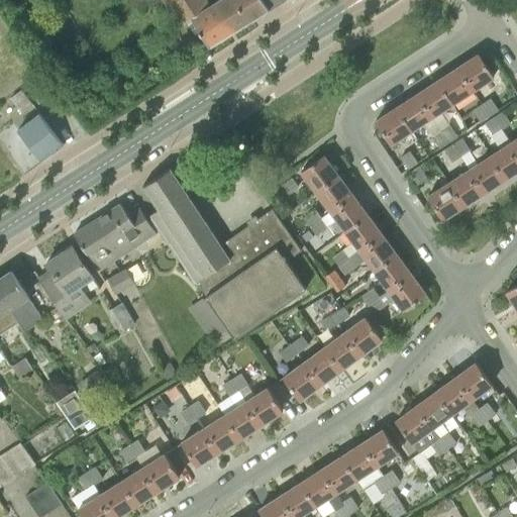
[(210,45),(270,8),(264,0),(215,0),(211,3),(208,0),(169,0),(184,23),(193,17),(210,45)]
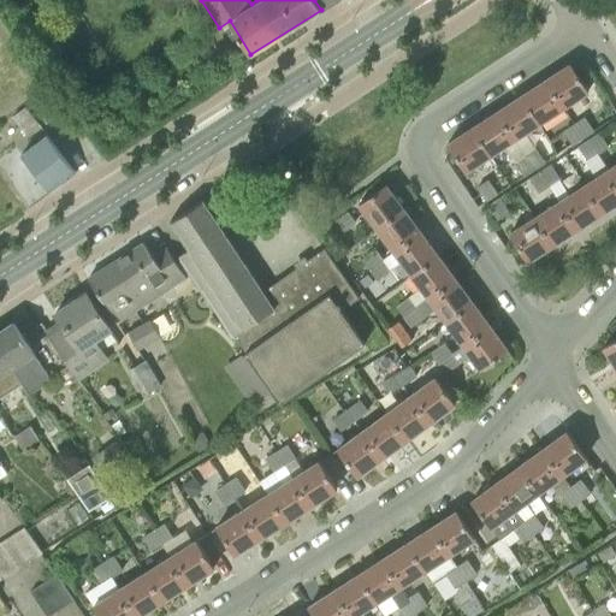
[(336,0),(314,0),(321,10),(336,0)]
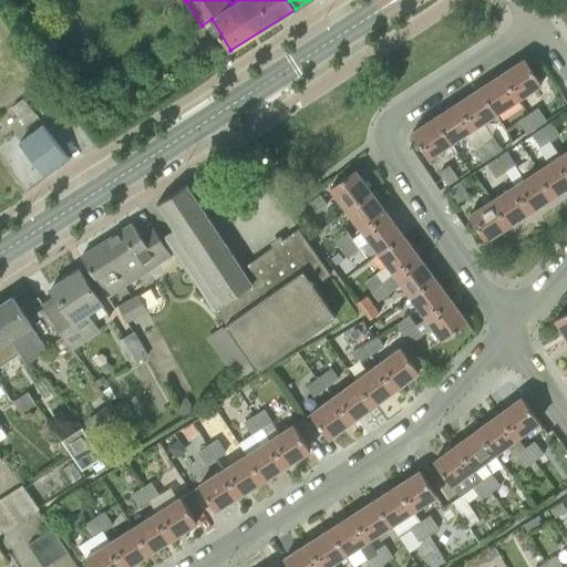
[(519,98),(543,83),(526,58),(503,73),(519,98)]
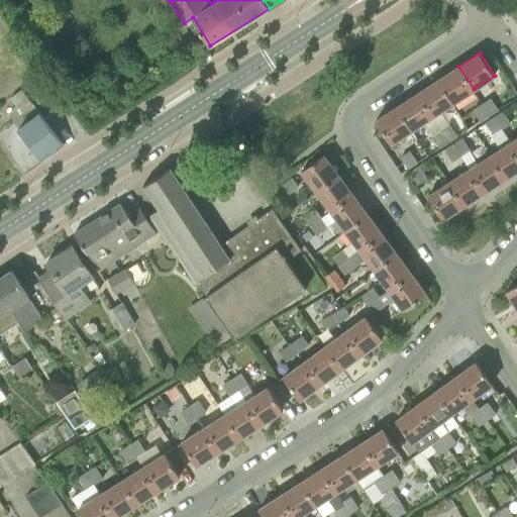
[(453,103),(474,89),(458,67),(438,80),(453,103)]
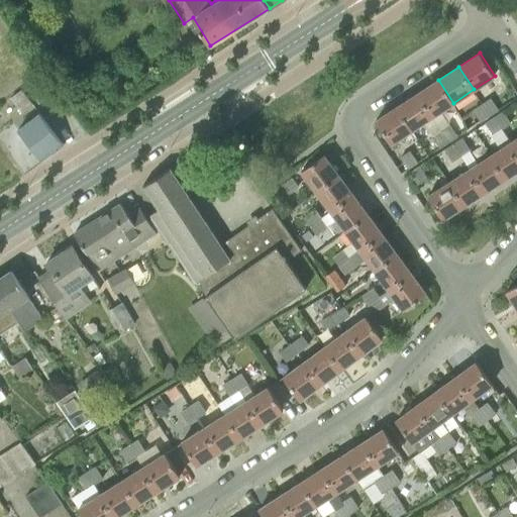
[(417,93),(432,116),(453,103),(438,80),(417,93)]
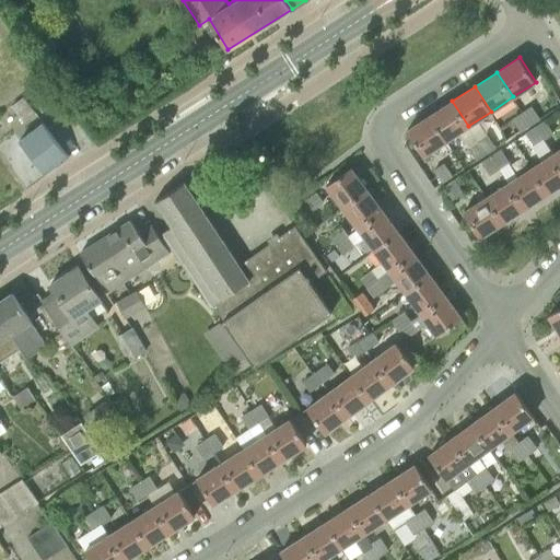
[(24,123),(36,113),(24,97),(12,106),(24,123)]
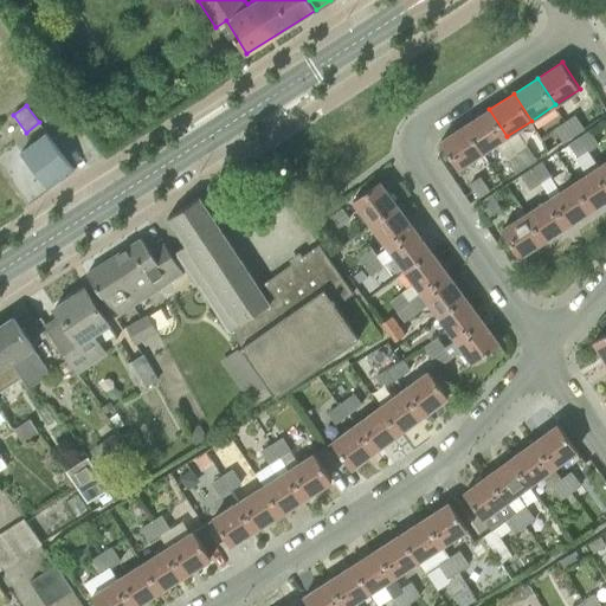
[(517,153),(507,136),(489,109),(465,126),(483,153),(496,143),(516,174),(527,167),(517,153)]
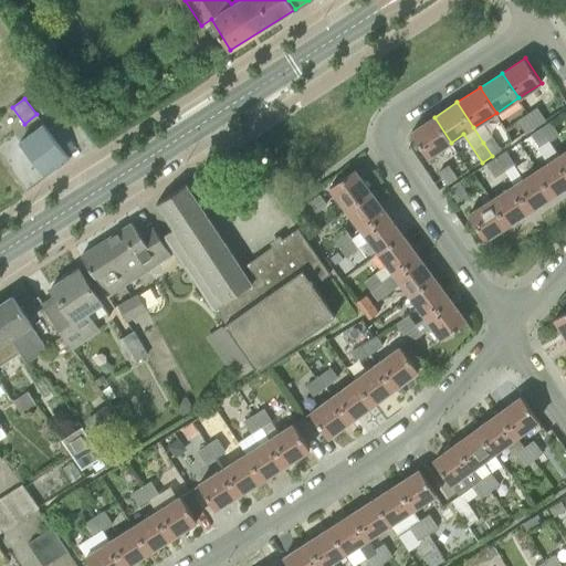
[(536,127),(546,121),(537,106),(527,113),(536,127)]
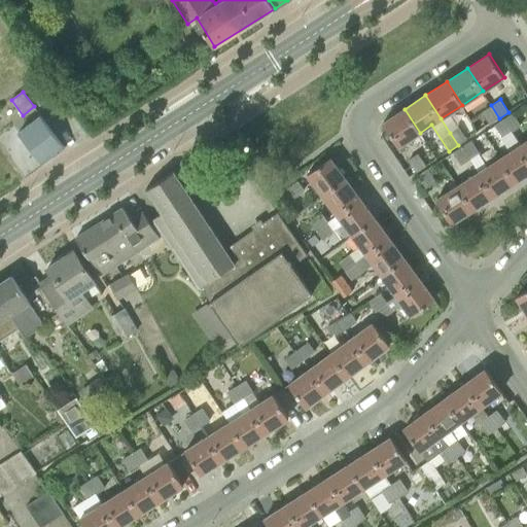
[(490,125),(499,118),(491,105),(482,111),(490,125)]
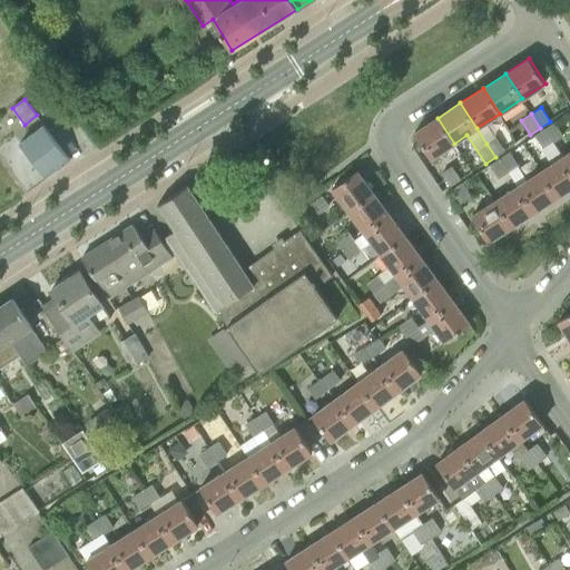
[(431,158),(454,144),(438,118),(414,133),(431,158)]
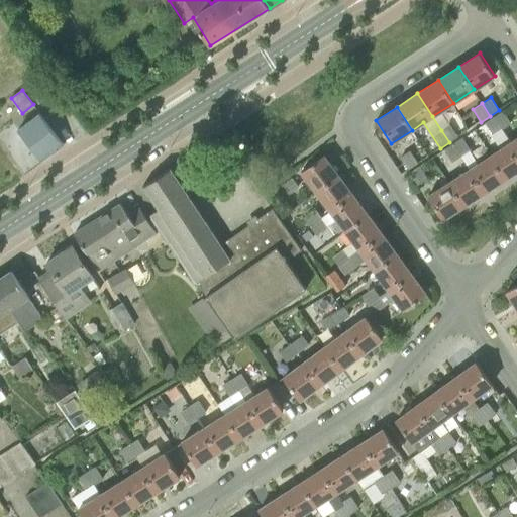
[(494,116),(503,129),(511,123),(504,111),(494,116)]
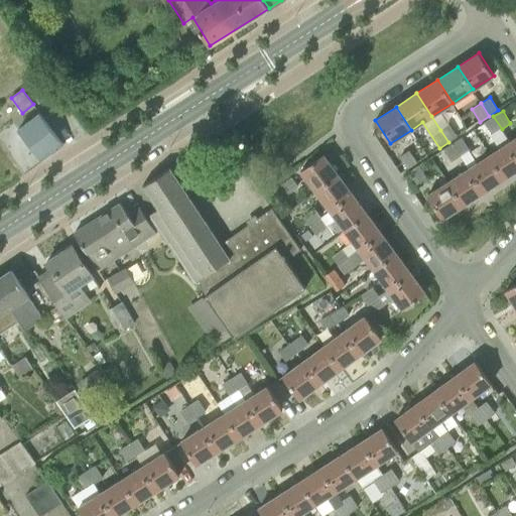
[(41,160),(63,144),(39,112),(17,128),(41,160)]
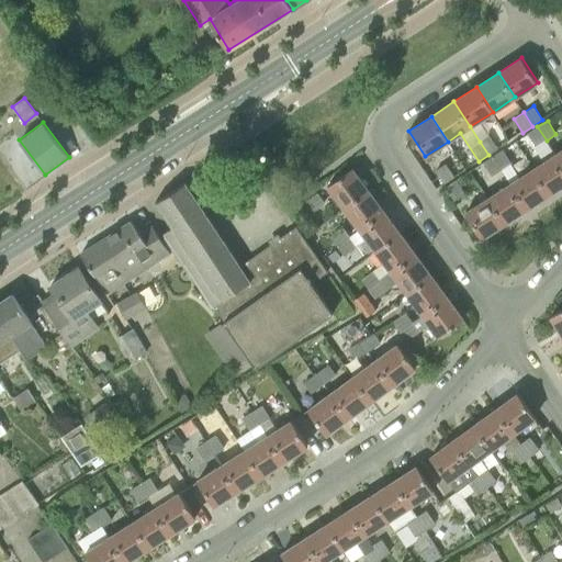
[(549,193),(561,184),(561,164),(555,154),(547,141),(537,126),(528,133),(546,159),(532,168),(549,193)]
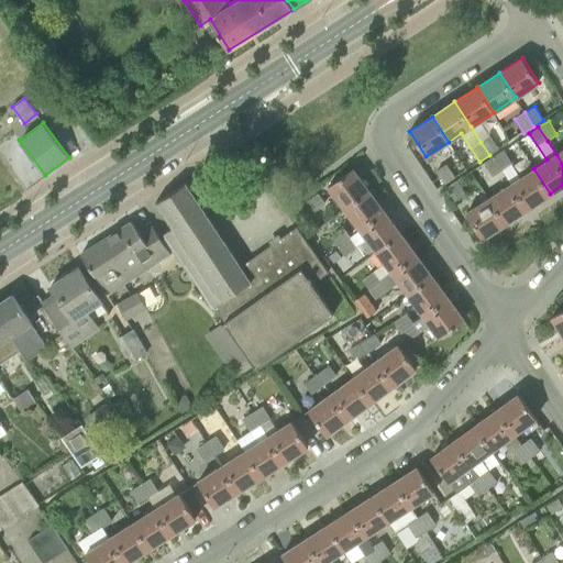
[(490,135),(481,142),(489,155),(499,148),(490,135)]
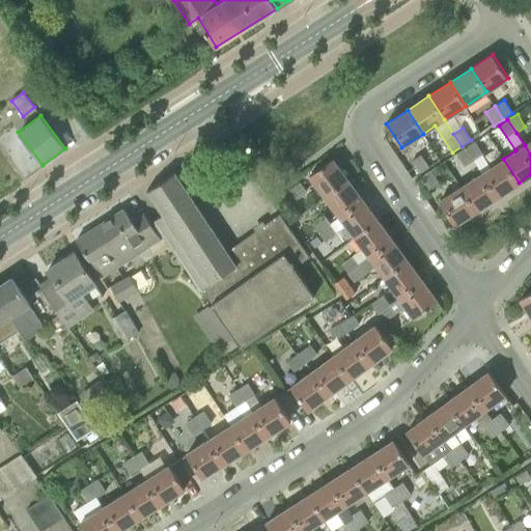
[(483,154),(475,141),(466,147),(474,160),(483,154)]
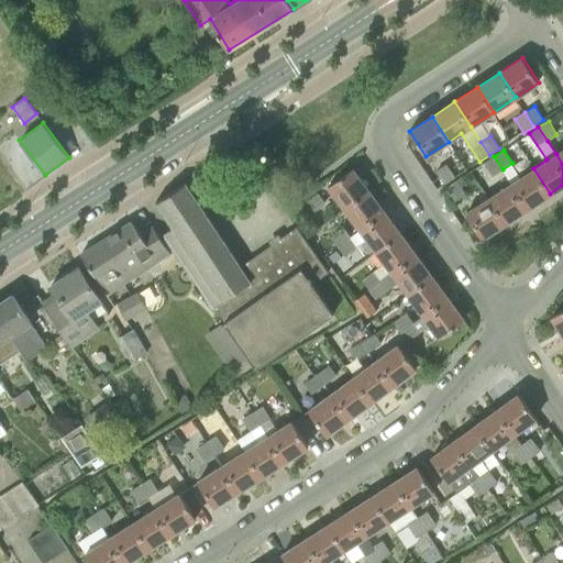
[(503,169),(494,156),(484,162),(493,176),(503,169)]
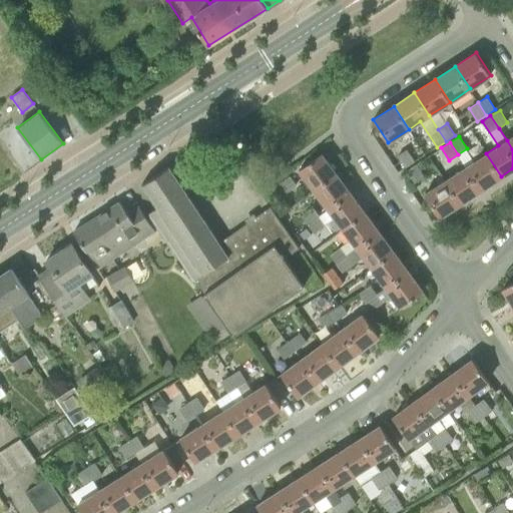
[(406,167),(415,161),(407,150),(399,155),(406,167)]
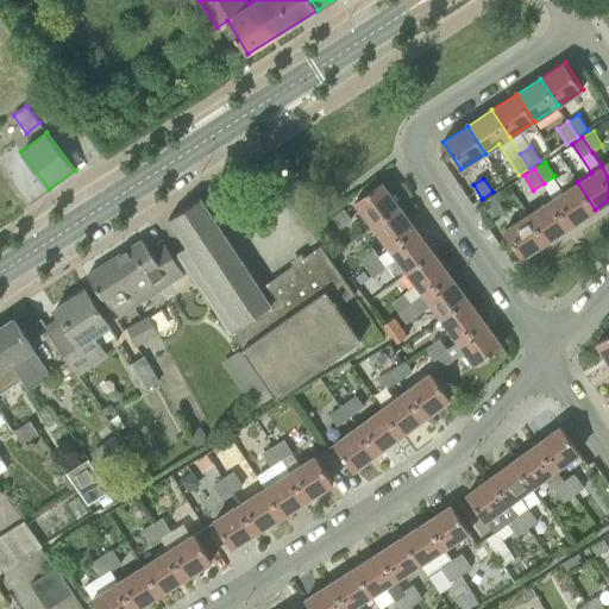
[(372,225),(399,205),(382,182),(355,201),(372,225)]
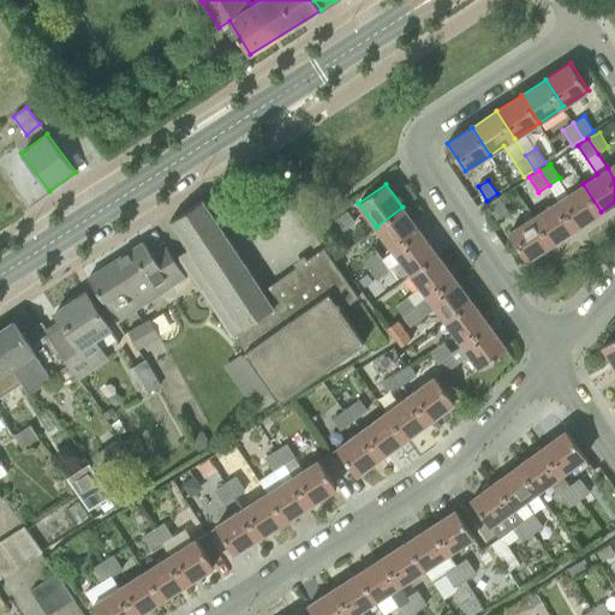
[(569,192),(569,193),(559,201),(577,228),(581,225),(601,212),(583,184),(569,192)]
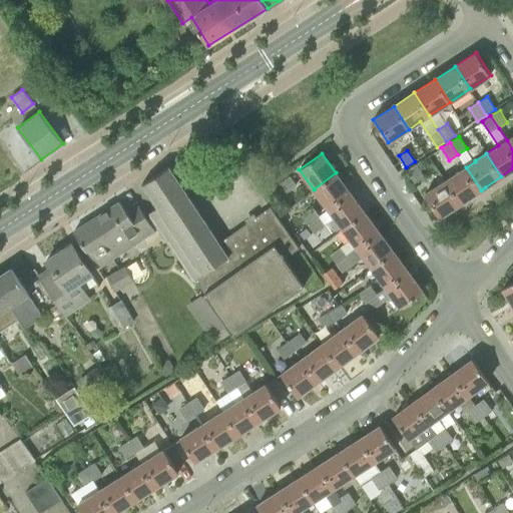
[(415,181),(425,175),(417,164),(408,170),(415,181)]
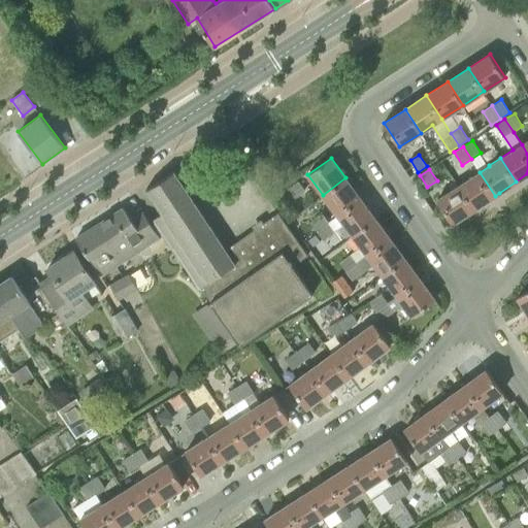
[(201,287),(235,262),(174,171),(146,190),(163,213),(153,220),(172,250),(174,249),(199,288),(201,287)]
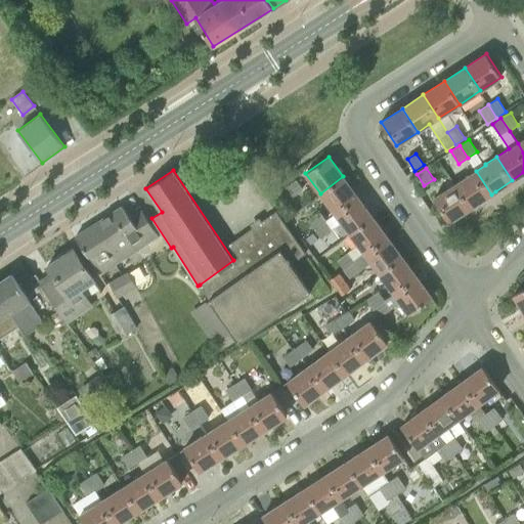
[(470,208),(491,194),(476,171),(455,184),(470,208)]
